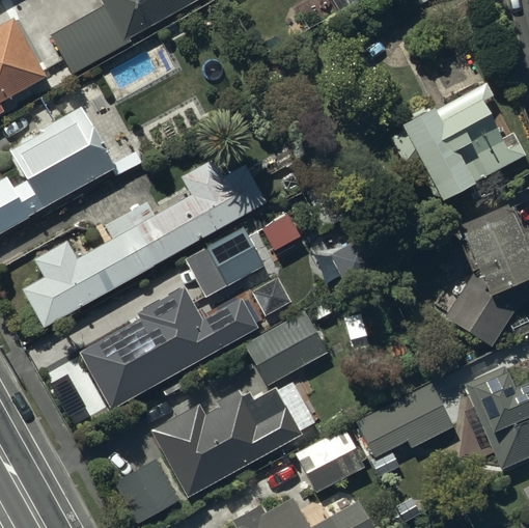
[(108,0),(112,6),(54,38),(75,76),(134,42),(131,35),(193,0),(108,0)]
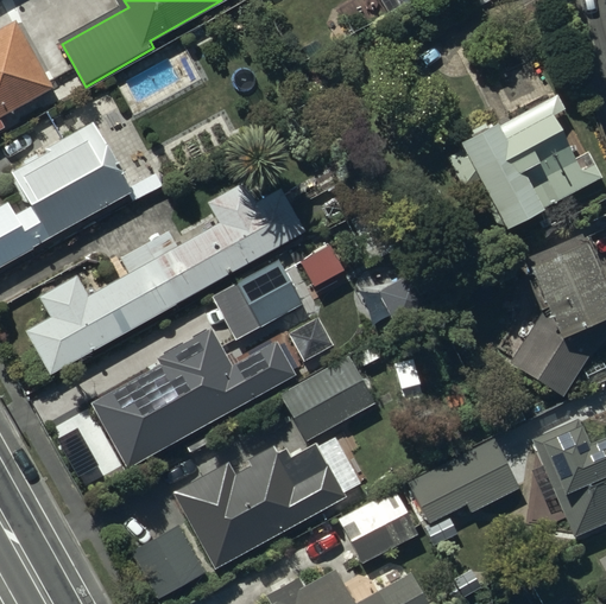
[(0,116),(52,89),(18,25),(0,35),(0,127),(2,126),(0,121),(0,116)]
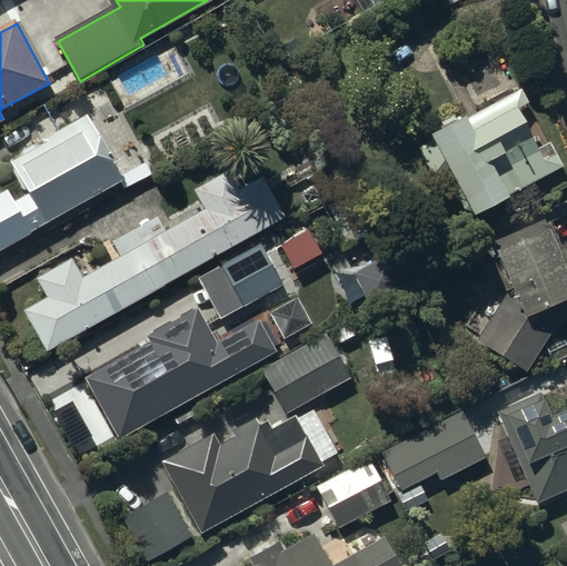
[(524,96),(518,86),(430,131),(470,208),(561,160),(549,137),(534,146),(510,102),(524,96)]
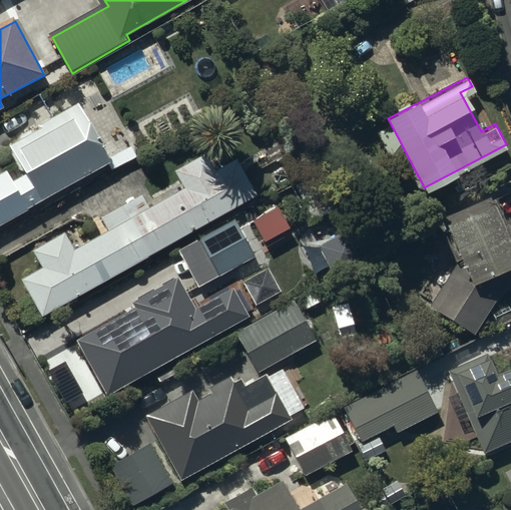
[(0,225),(110,162),(79,109),(13,147),(29,176),(15,184),(8,173),(0,176),(0,225)]
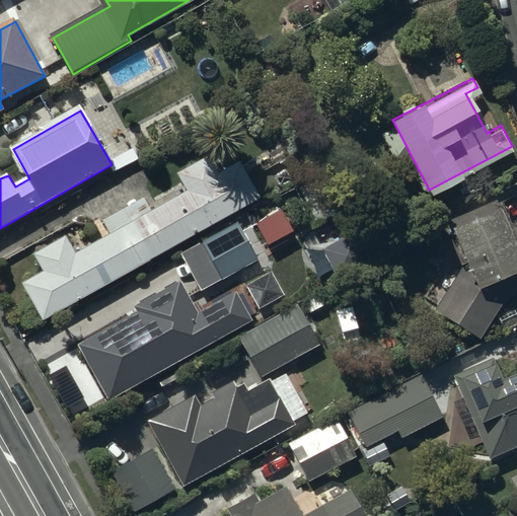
[(145,199),(127,209),(154,258),(263,197),(232,144),(180,174),(191,192),(153,213),(145,199)]
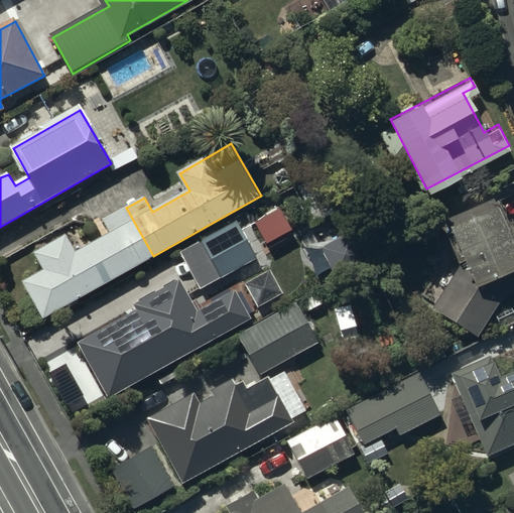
[(467,262),(437,308),(479,335),(513,279),(513,246),(494,203),(448,223),(467,262)]
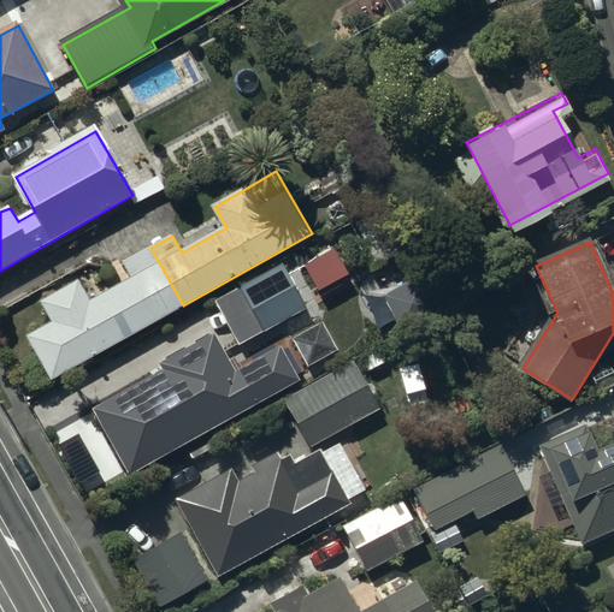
[(183,306),(151,248),(128,261),(137,279),(92,304),(80,284),(47,302),(59,324),(34,338),(55,378),(183,306)]
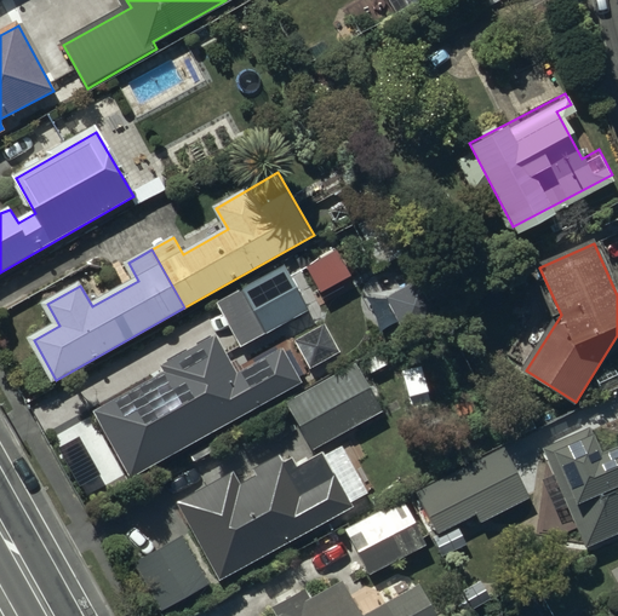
[(309,309),(286,266),(222,301),(245,344),(309,309)]
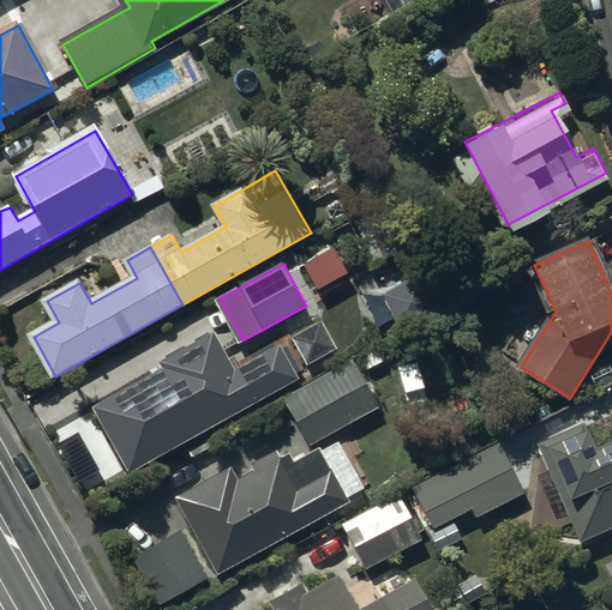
[(35,319),(28,305),(15,312),(22,326),(35,319)]
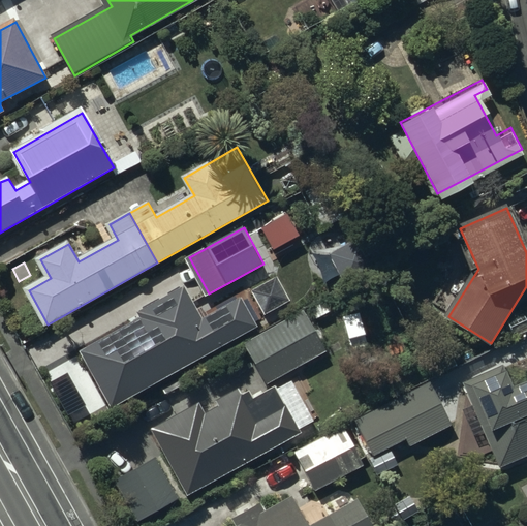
[(256,327),(242,302),(204,323),(184,290),(141,314),(144,320),(85,352),(115,406),(256,327)]
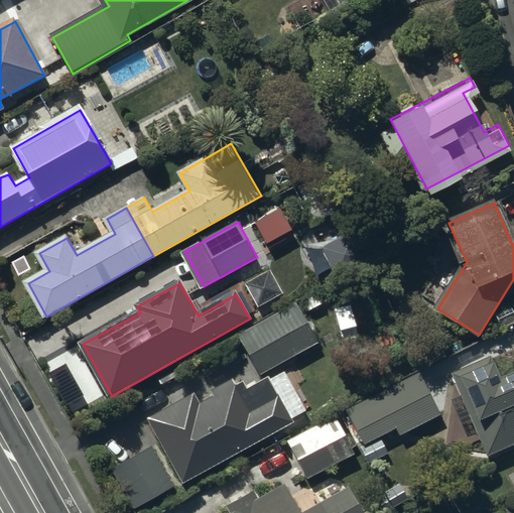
[(322,345),(300,307),(244,339),(265,376),(322,345)]
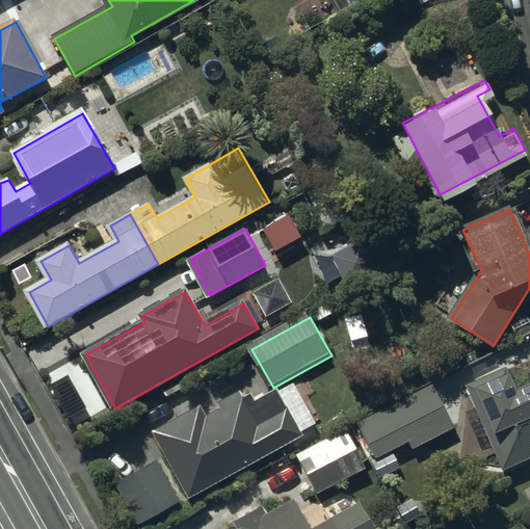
[(529,378),(509,388),(501,366),(466,380),(500,463),(529,450),(529,378)]
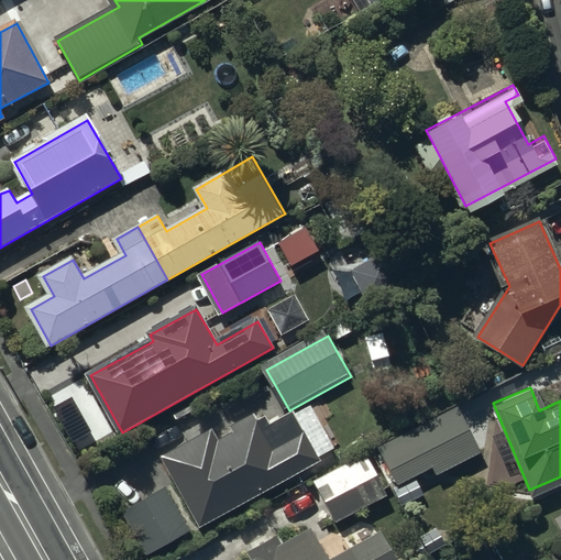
[(438,471),(481,449),(462,410),(385,448),(400,480),(435,463),(438,471)]
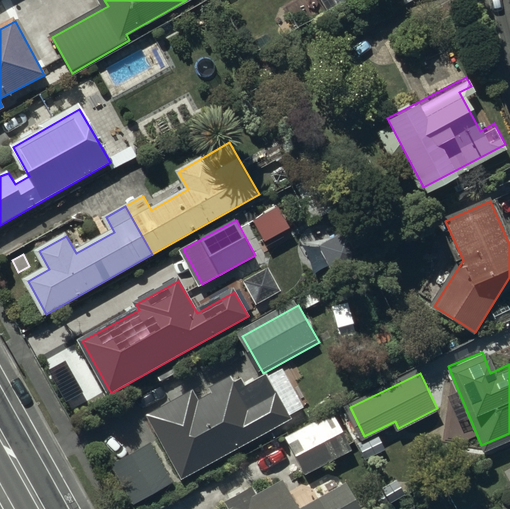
[(248,413),(234,387),(200,406),(193,394),(150,417),(185,478),(291,418),(279,396),(248,413)]
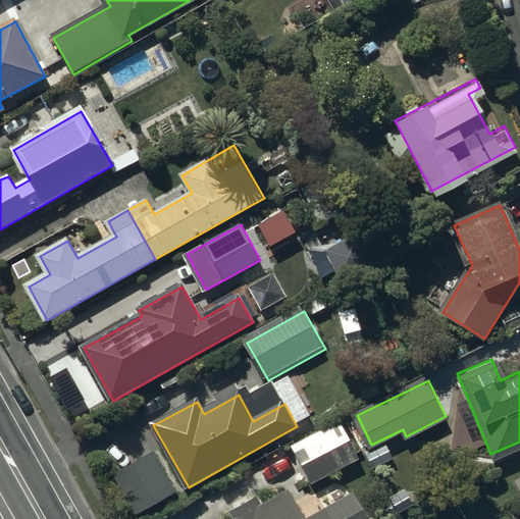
[(340,422),(293,447),(312,483),(359,459),(340,422)]
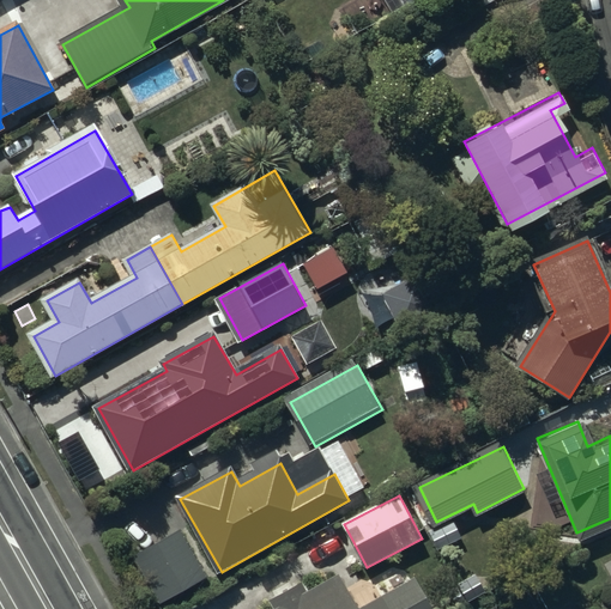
[(207,578),(181,531),(135,556),(162,603),(207,578)]
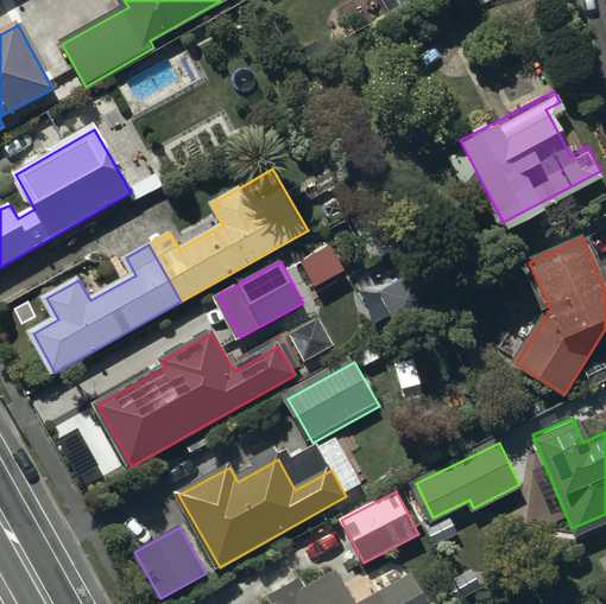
[(355,603),(353,603),(335,571),(275,603),(427,603),(410,573),(355,603)]
